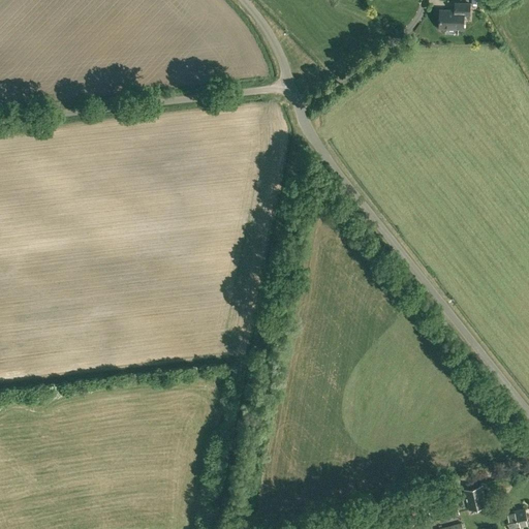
[(469,13),(469,3),(455,3),(455,10),(439,10),(439,28),(464,28),(464,13),(469,13)]
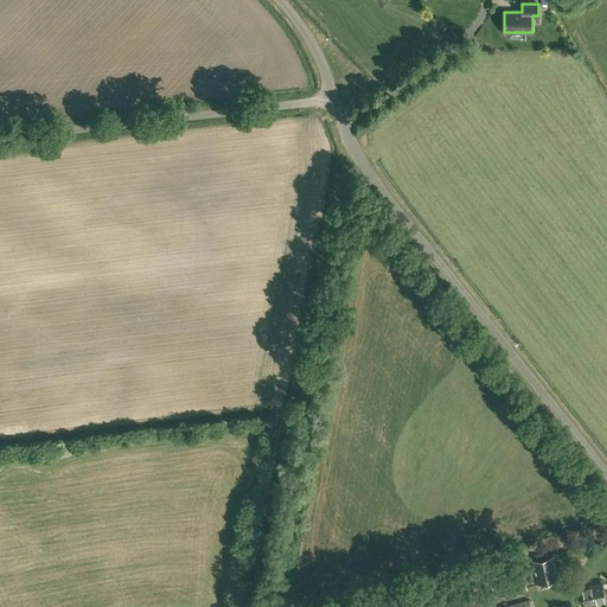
[(537,585),(560,580),(554,556),(532,562),(537,585)]
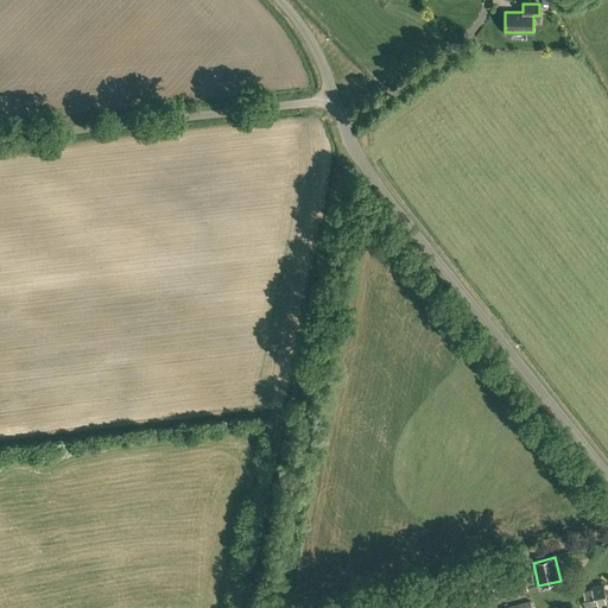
[(473,605),(492,600),(487,583),(469,588),(473,605)]
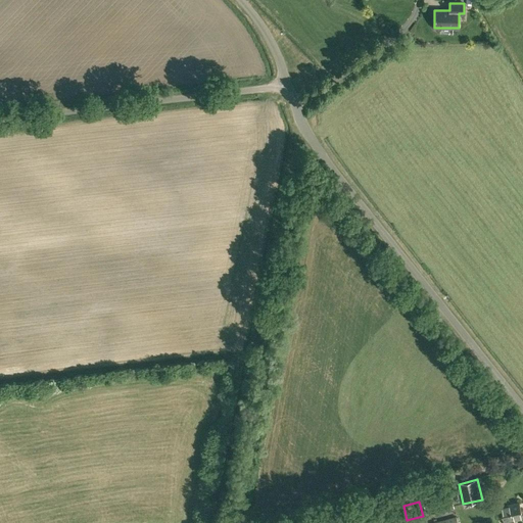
[(505,521),(522,517),(519,502),(501,506),(505,521)]
